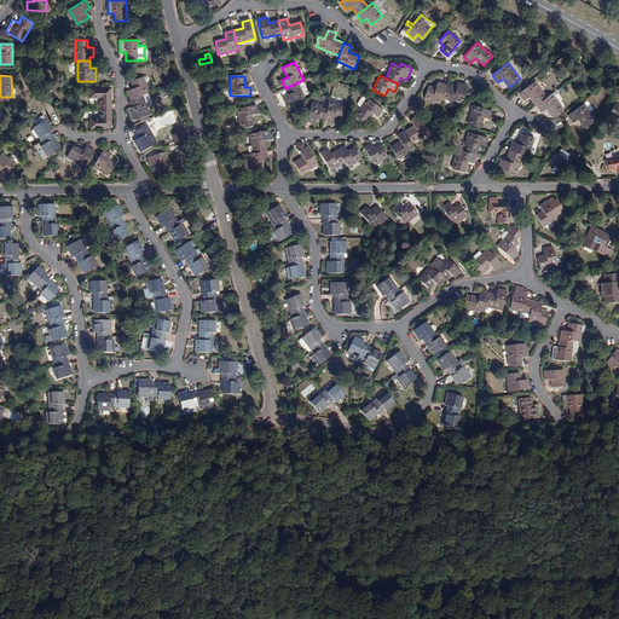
[(128,91),(132,100),(143,96),(150,93),(144,77),(132,81),(134,88),(128,91)]
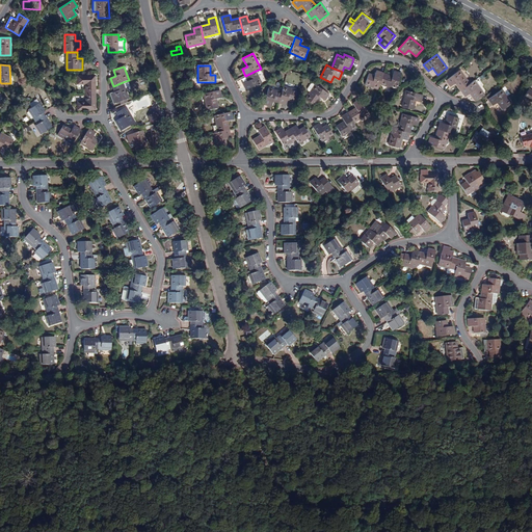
[(262,83),(256,71),(245,76),(248,81),(243,83),(246,90),(262,83)]
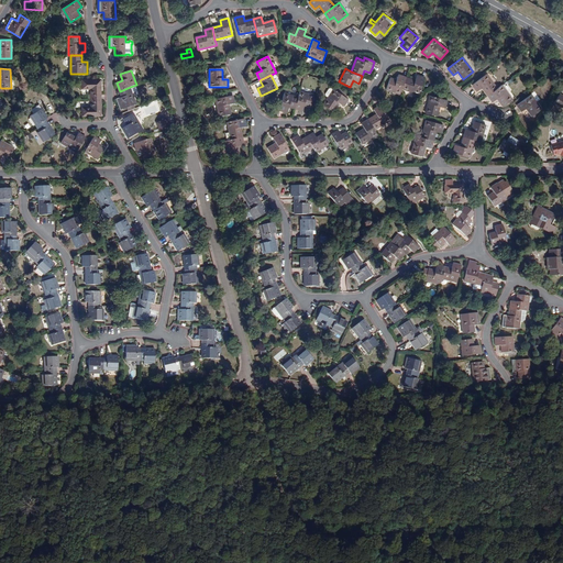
[(386,90),(400,95),(403,89),(406,78),(398,75),(396,80),(390,78),(386,90)]
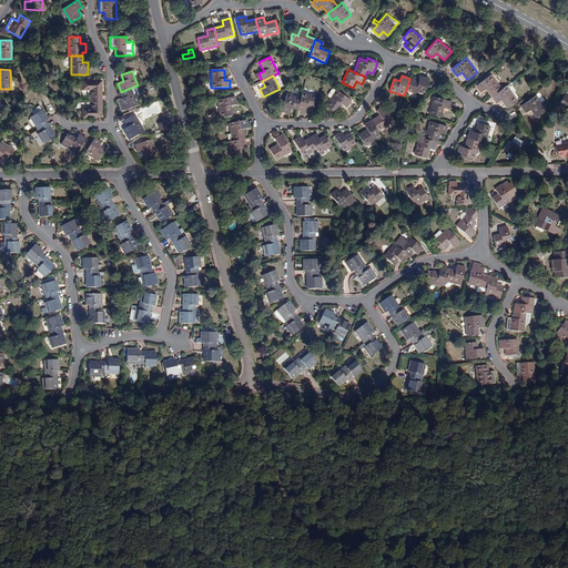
[(421,75),(418,81),(409,79),(406,90),(423,95),(428,79),(421,75)]
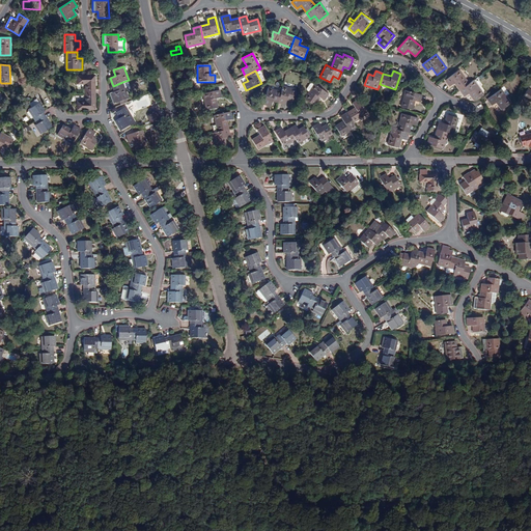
[(449,86),(454,83),(459,90),(469,84),(458,71),(445,81),(449,86)]
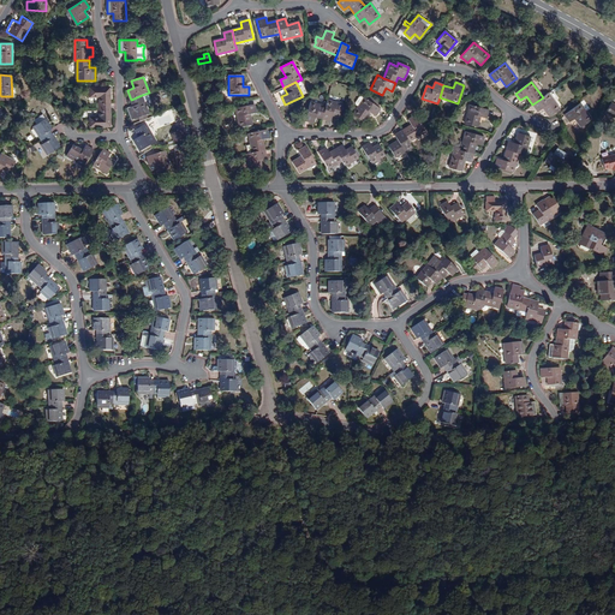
[(97,97),(97,107),(111,107),(111,100),(111,88),(90,88),(90,97),(97,97)]
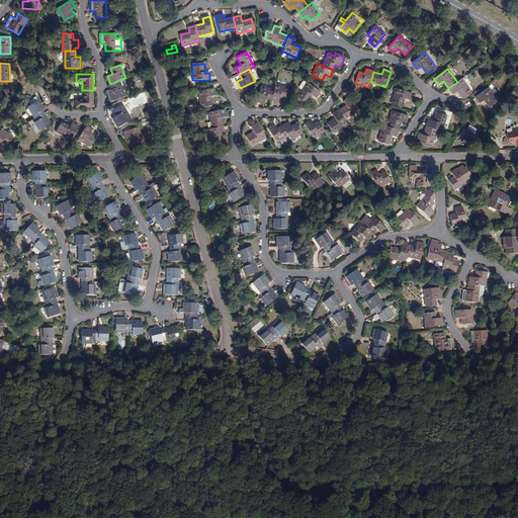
[(462,98),(471,92),(461,79),(457,82),(448,88),(452,94),(457,91),(462,98)]
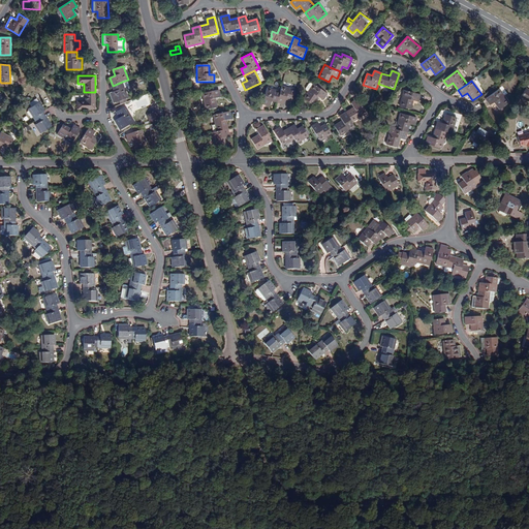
[(113,103),(128,98),(122,82),(113,86),(115,91),(110,93),(113,103)]
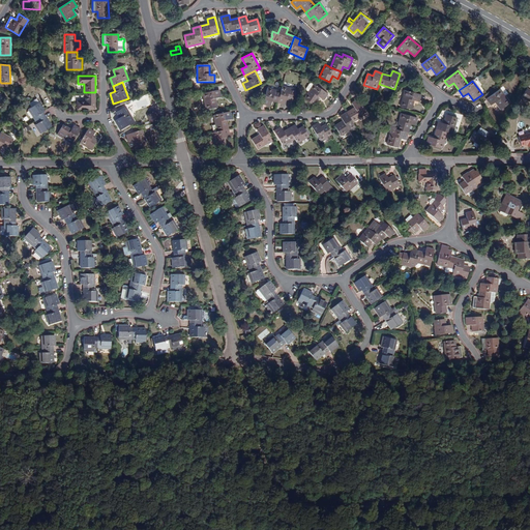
[(319,97),(324,100),(328,94),(314,84),(314,85),(311,84),(310,84),(306,89),(306,90),(308,92),(304,98),(314,106),(319,97)]
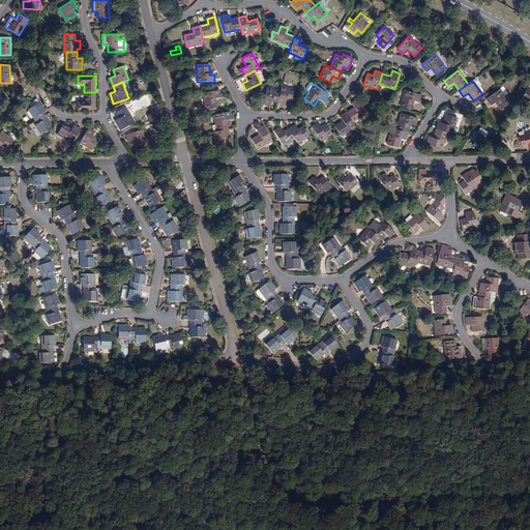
[(292,100),(295,90),(282,86),(281,91),(277,102),(285,105),(287,99),(292,100)]
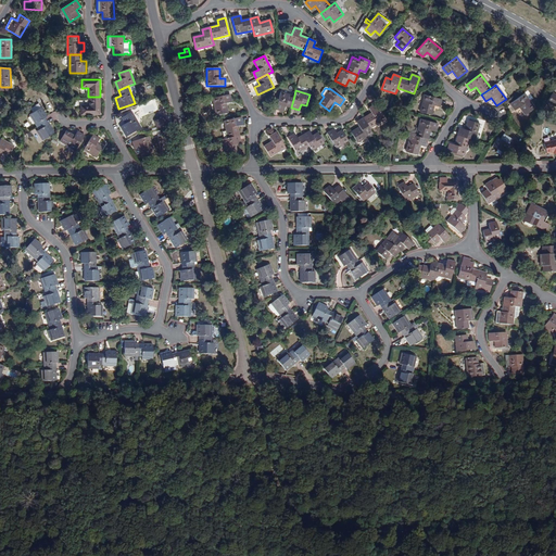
[(283,112),(286,106),(291,108),(294,96),(281,92),(276,109),(283,112)]
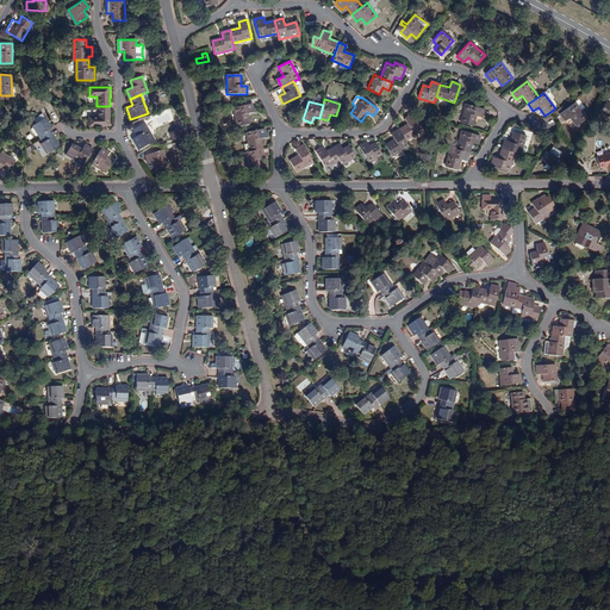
[(570,118),(577,126),(587,118),(576,103),(560,114),(565,122),(570,118)]
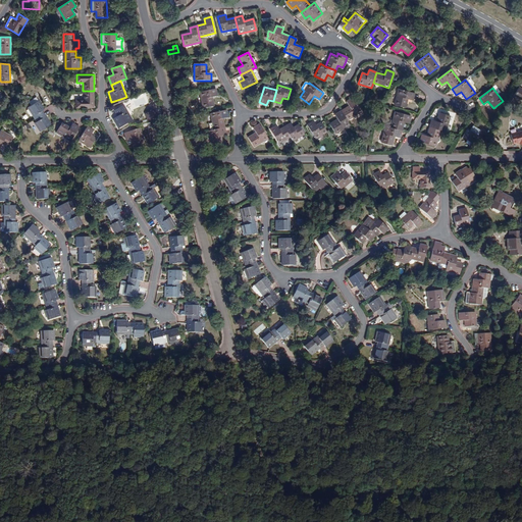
[(521,90),(518,88),(512,97),(521,102),(521,90)]
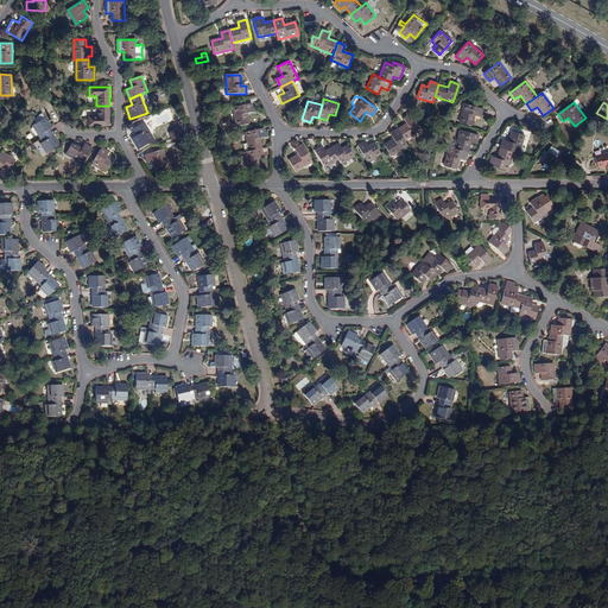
[(464,103),(458,122),(472,126),(474,115),(480,116),(482,108),(464,103)]
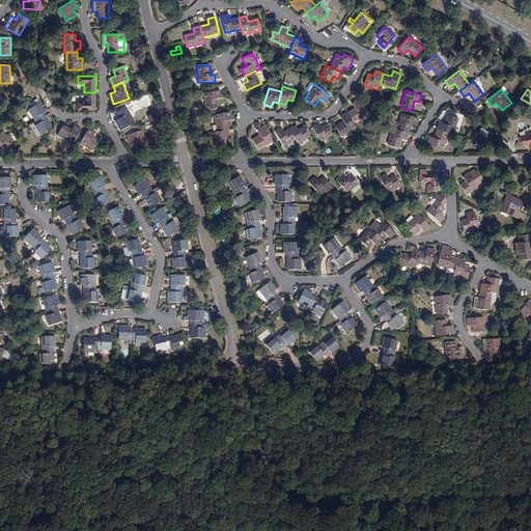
[(216,99),(221,99),(220,91),(203,94),(206,111),(218,108),(216,99)]
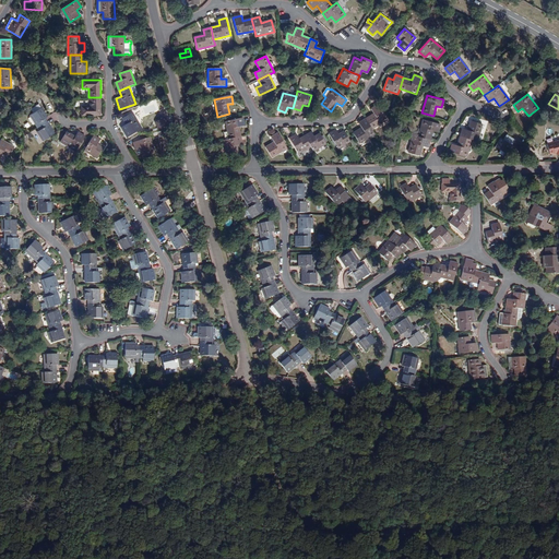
[(82,116),(100,116),(100,97),(88,97),(90,102),(93,102),(93,107),(82,107),(82,116)]
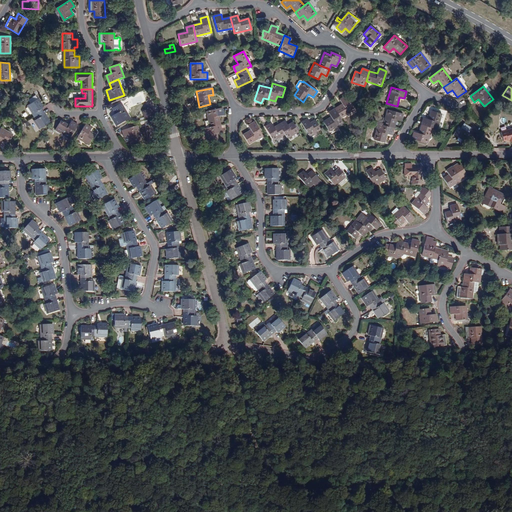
[(340,100),(342,104),(335,109),(340,118),(354,109),(346,96),(340,100)]
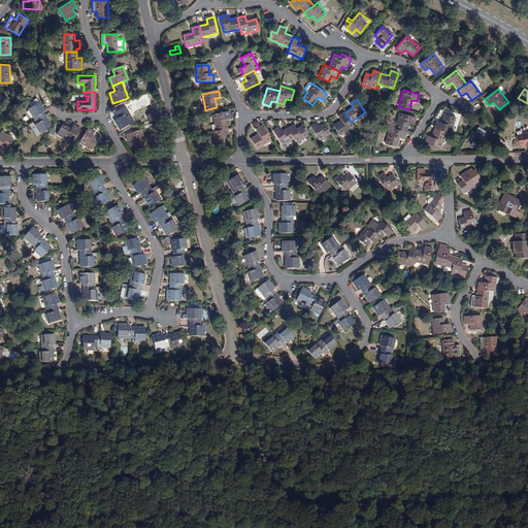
[(39,102),(28,108),(36,121),(44,114),(42,111),(45,110),(39,102)]
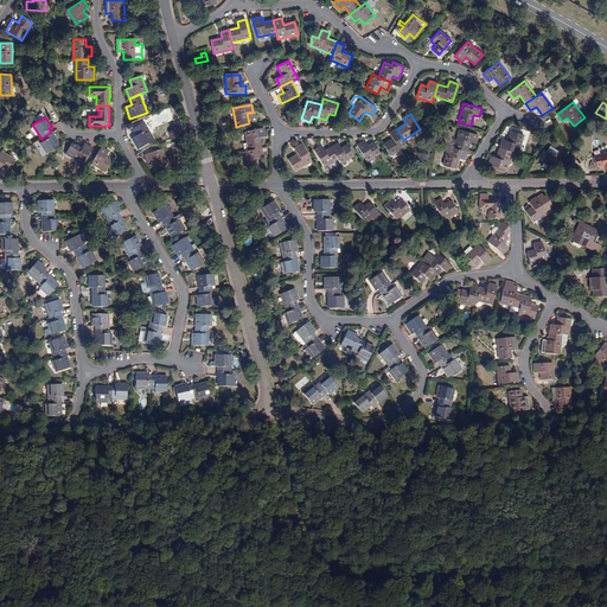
[(547,128),(554,122),(549,117),(543,125),(547,128)]
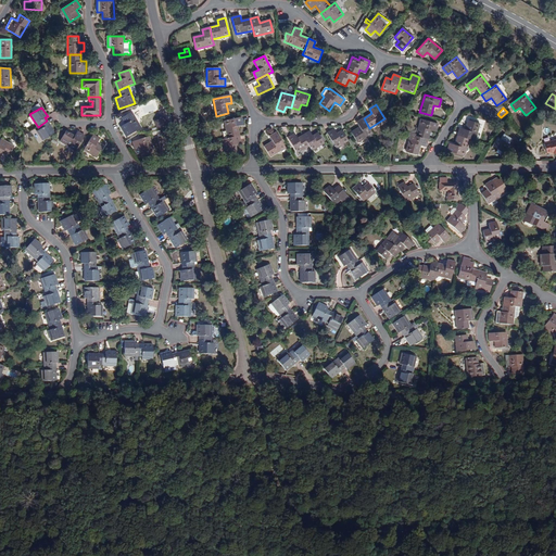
[(121,127),(127,137),(141,128),(131,112),(123,117),(126,124),(121,127)]
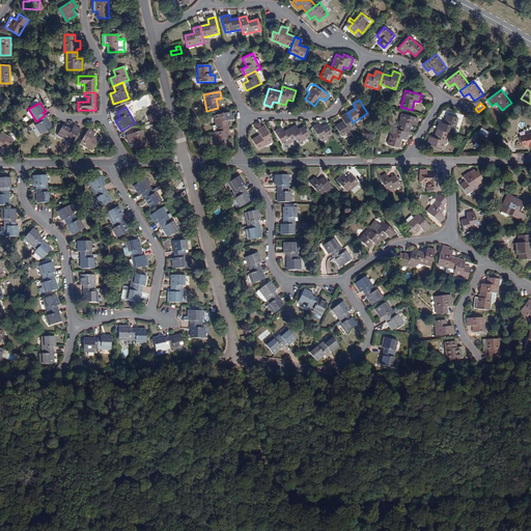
[(147,116),(150,123),(162,119),(159,111),(147,116)]
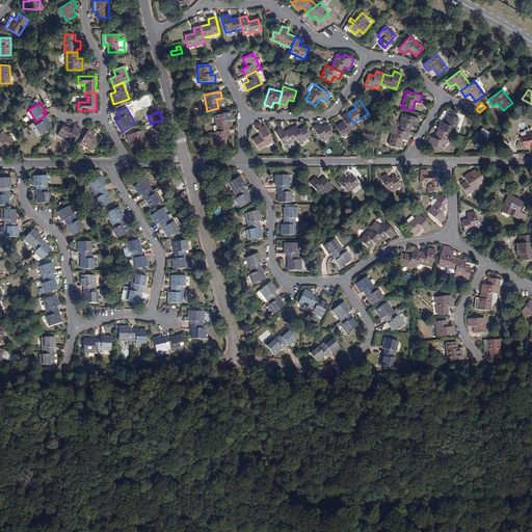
[(231,112),(214,116),(218,132),(230,130),(228,122),(233,121),(231,112)]
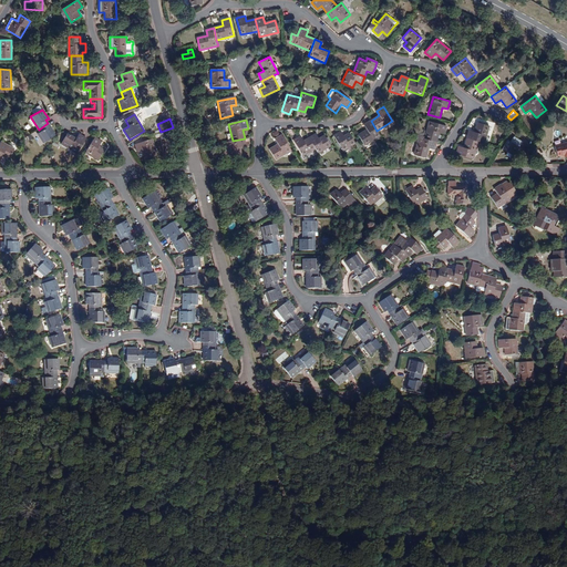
[(380,135),(377,131),(371,121),(363,124),(367,130),(358,135),(364,145),(380,135)]
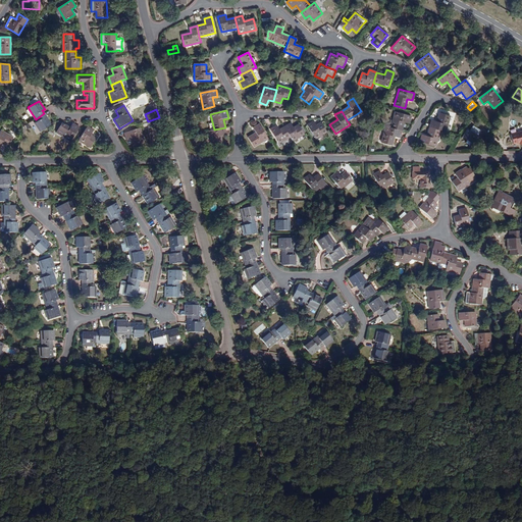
[(411,116),(395,112),(390,127),(402,131),(404,122),(409,123),(411,116)]
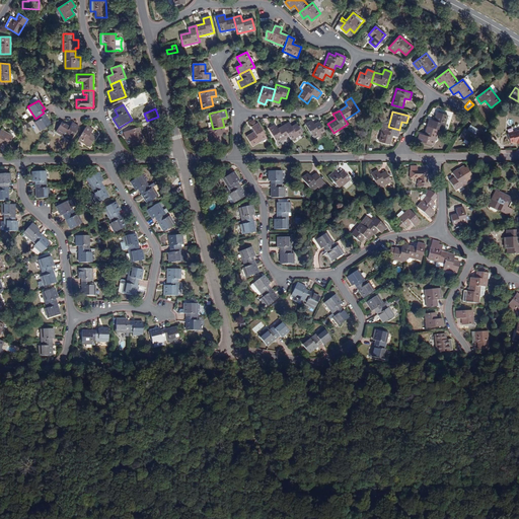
[(40,131),(51,124),(44,113),(35,119),(36,121),(34,123),(40,131)]
